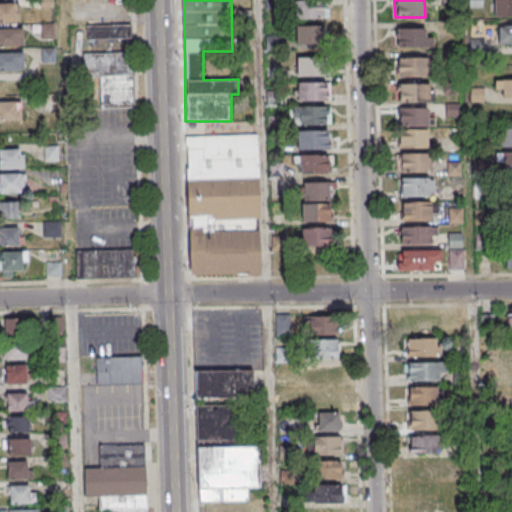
[(511,15),(511,0),(493,0),(494,15),(511,15)]
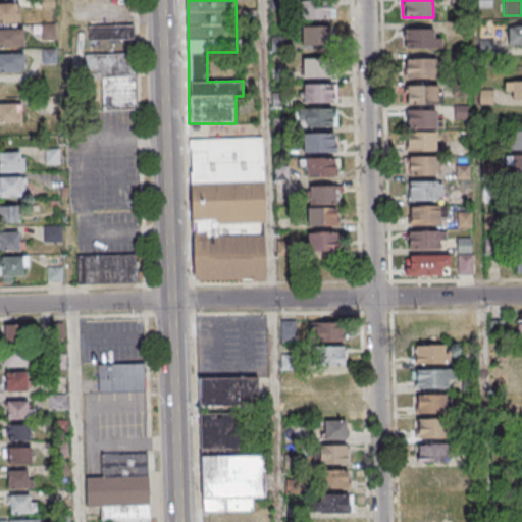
[(15,3),(0,2),(0,21),(15,21),(15,3)]
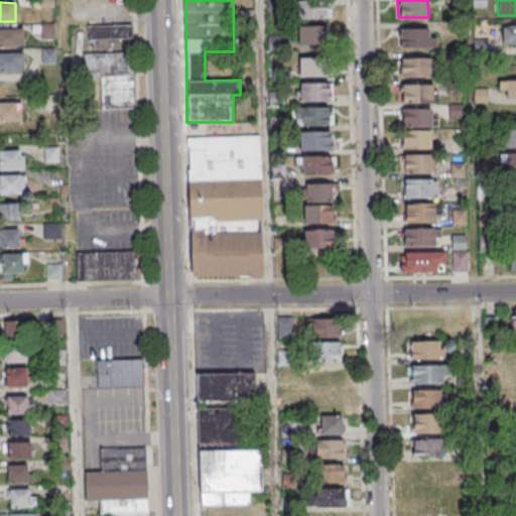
[(327,2),(299,2),(299,18),(327,18),(327,2)]
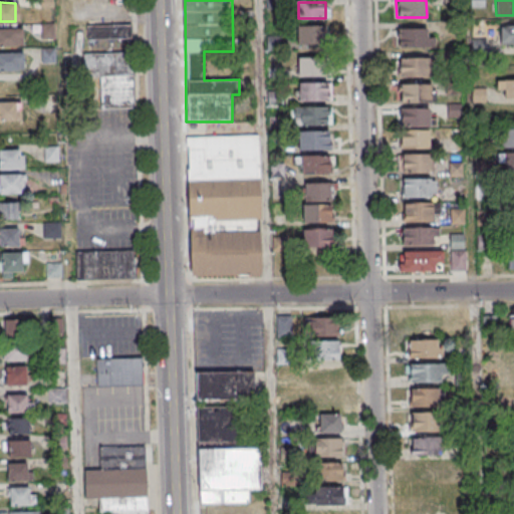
[(55,23),(40,23),(40,38),(55,38),(55,23)]
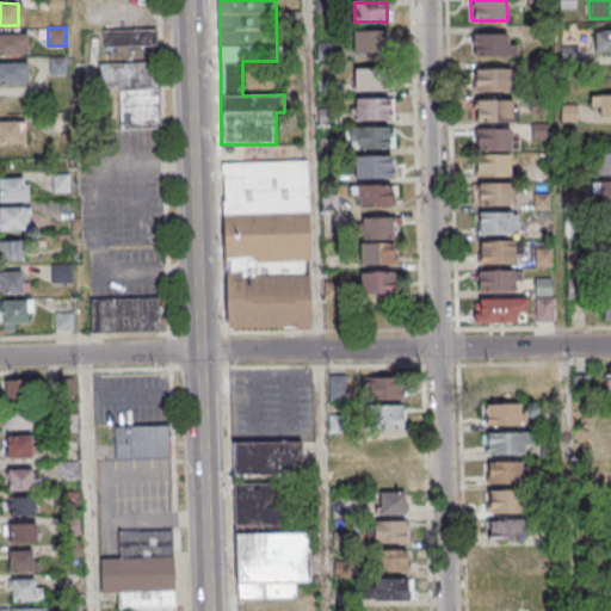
[(156,30),(103,30),(103,47),(156,47),(156,30)]
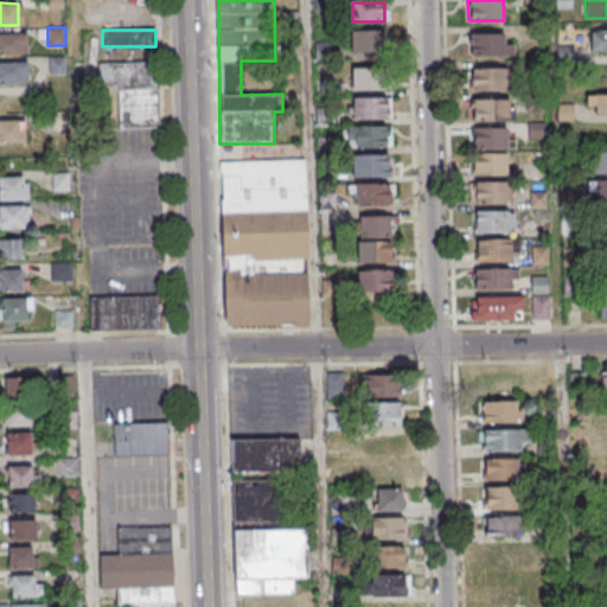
[(384,30),(350,30),(350,52),(384,52),(384,30)]
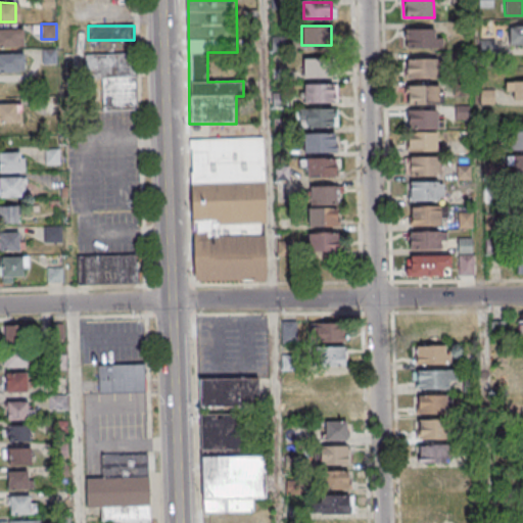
[(522,26),(509,26),(509,45),(522,44),(522,26)]
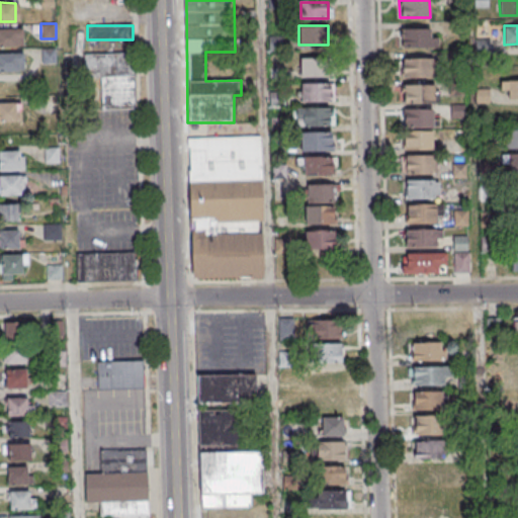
[(22,28),(0,27),(0,47),(22,48),(22,28)]
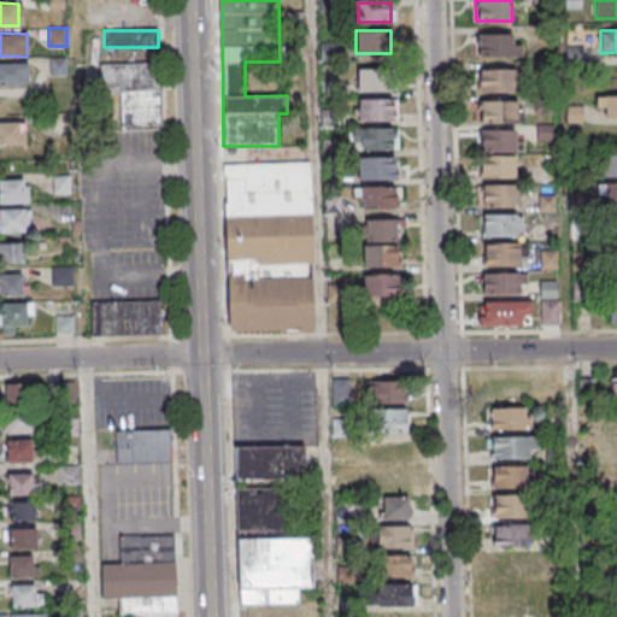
[(477,57),(521,57),(521,43),(513,43),(513,34),(477,34),(477,57)]
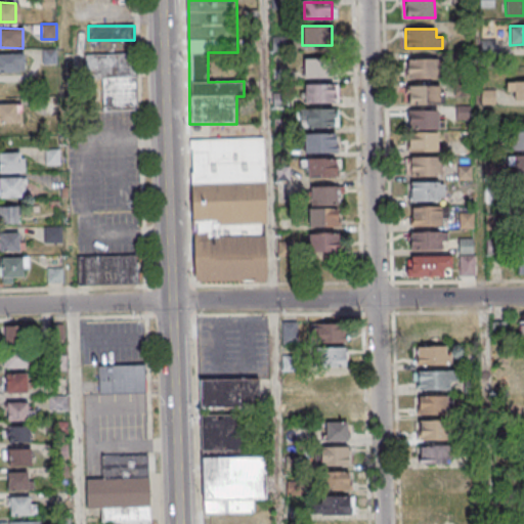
[(56,49),(42,49),(42,63),(56,63),(56,49)]
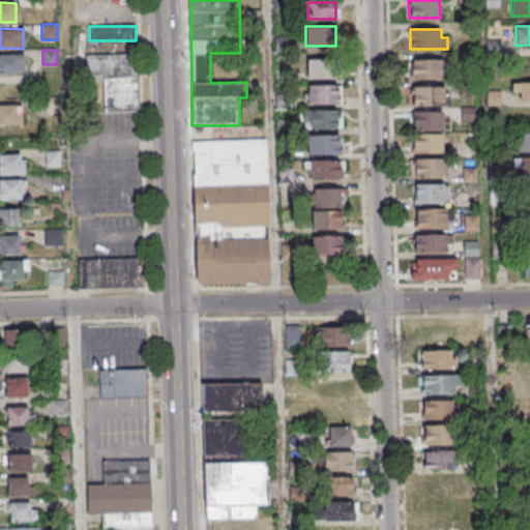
[(24,54),(0,53),(0,72),(24,74),(24,54)]
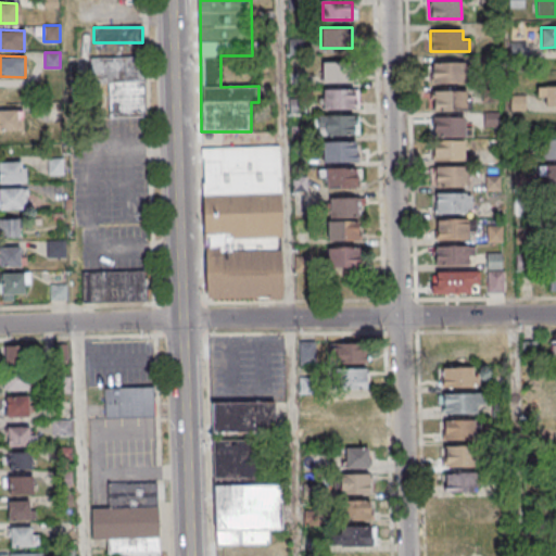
[(146,116),(146,58),(90,58),(90,83),(108,83),(108,117),(146,116)]
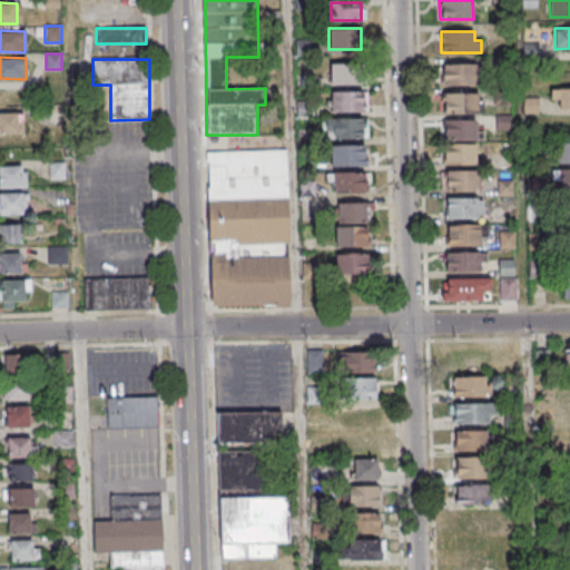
[(361,85),(361,64),(331,64),(331,85),(361,85)]
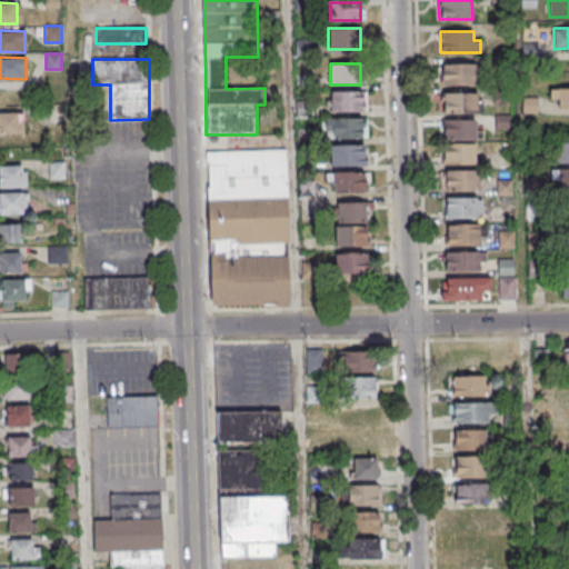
[(440,86),(477,86),(477,63),(440,63),(440,86)]
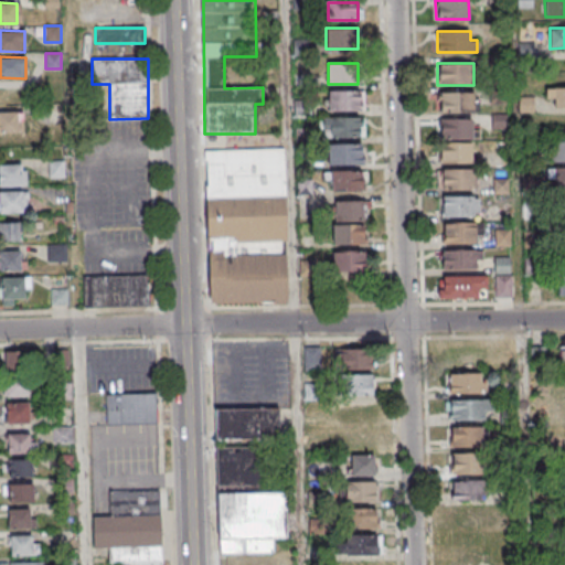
[(564,87),(546,87),(546,98),(552,98),(552,107),(564,107),(564,87)]
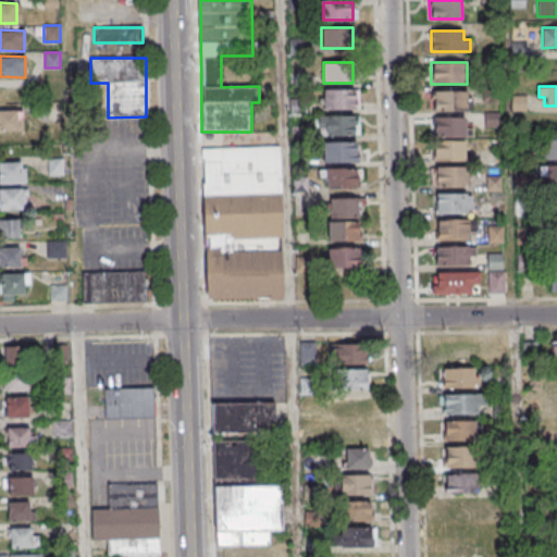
[(358,110),(358,88),(322,88),(322,110),(358,110)]
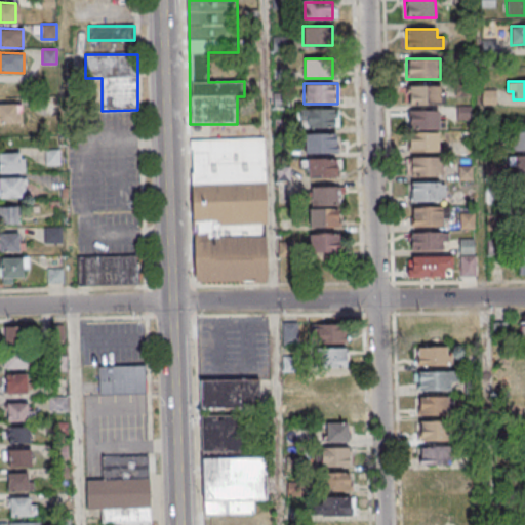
[(440,85),(407,85),(407,105),(440,105),(440,85)]
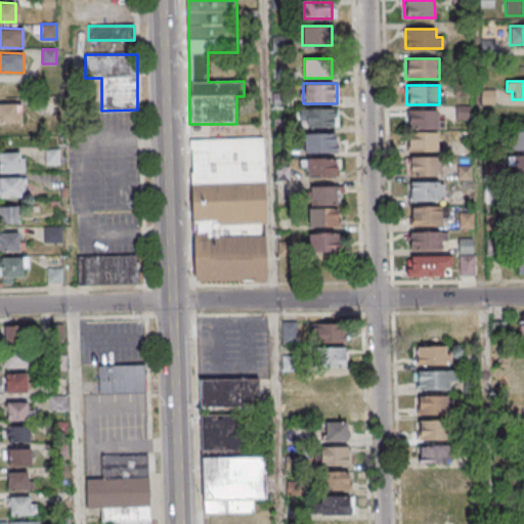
[(0,103),(0,134),(25,135),(25,104),(0,103)]
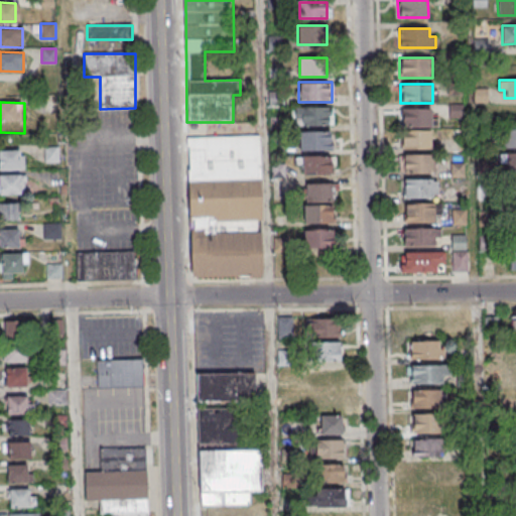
[(333,126),(333,106),(294,106),(294,126),(333,126)]
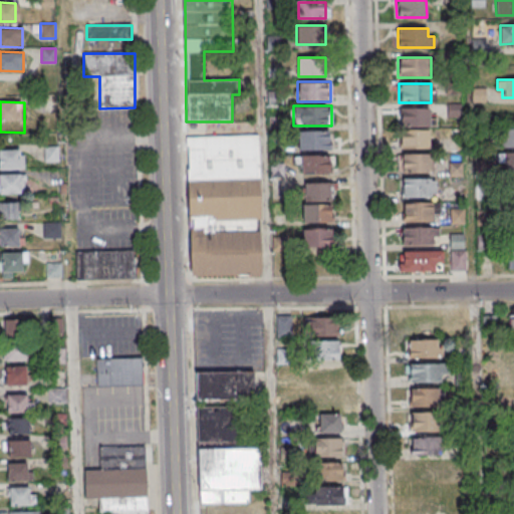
[(399,107),(399,126),(430,126),(430,107),(399,107)]
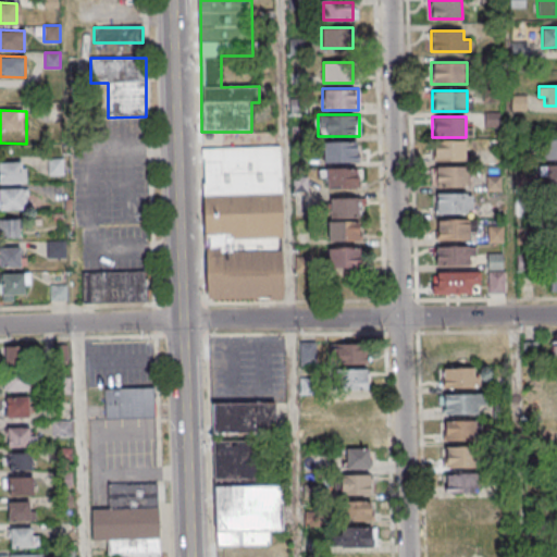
[(542,160),(556,159),(556,138),(542,138),(542,160)]
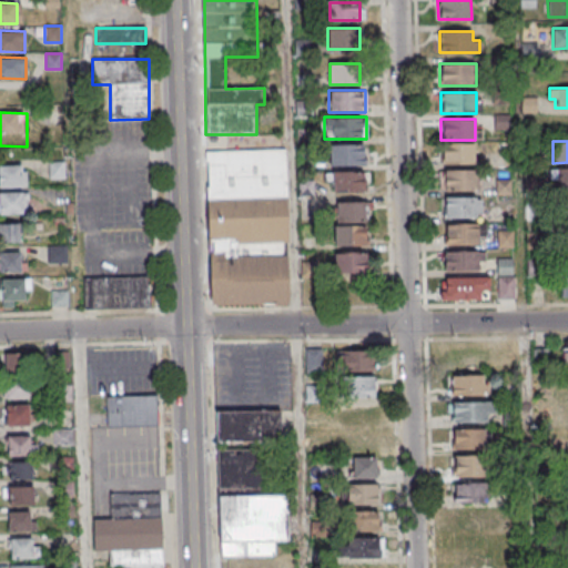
[(475,143),(442,143),(442,164),(475,164),(475,143)]
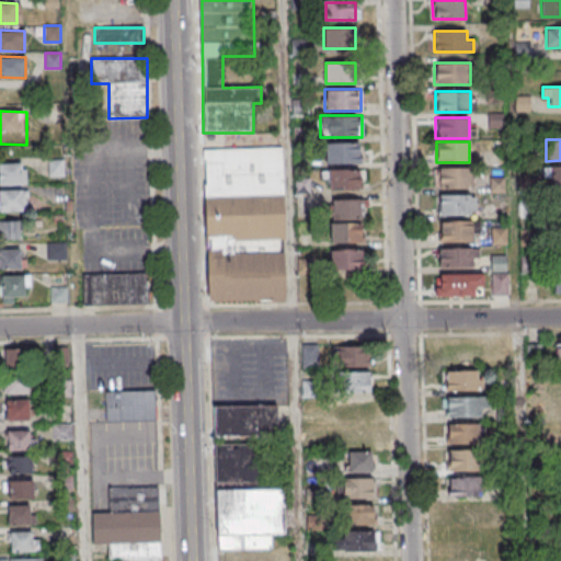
[(359,164),(359,142),(324,142),(324,164),(359,164)]
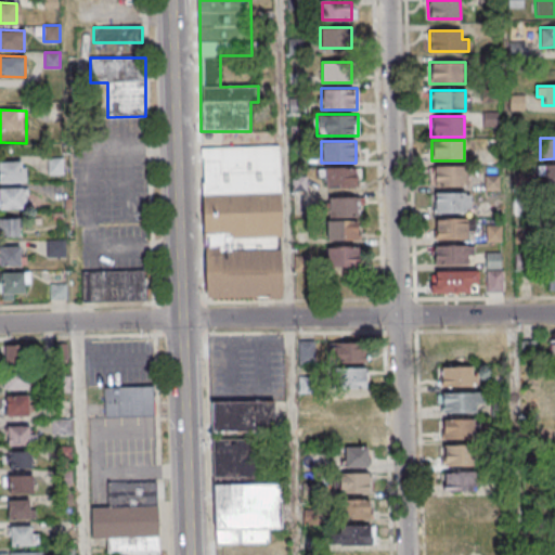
[(280,145),(202,146),(205,299),(283,297),(280,145)]
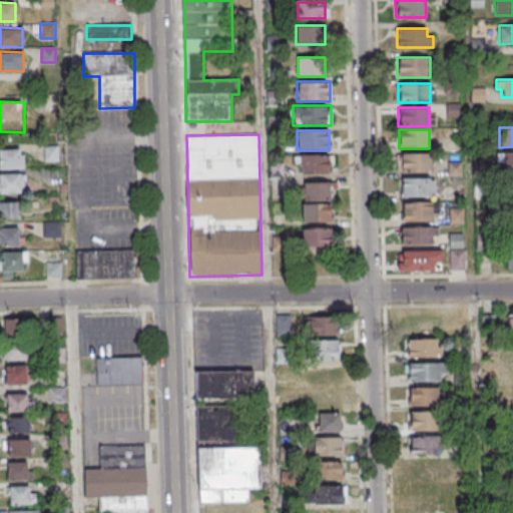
[(58,160),(58,146),(45,146),(45,161),(58,160)]
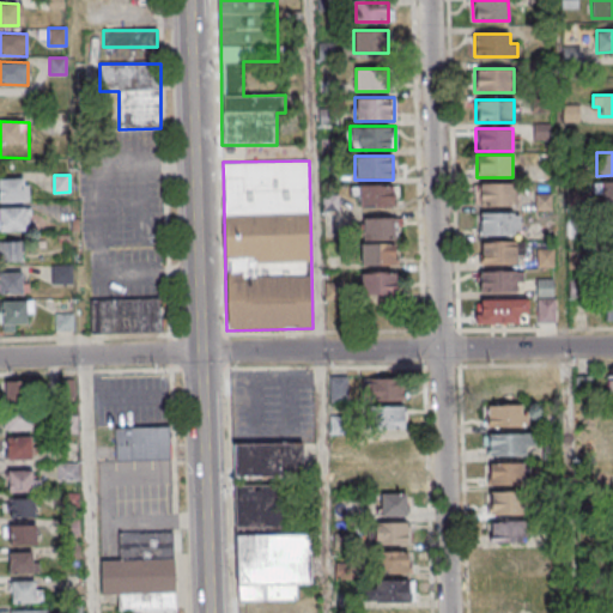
[(26,180),(28,202),(1,204),(1,180),(26,180)]
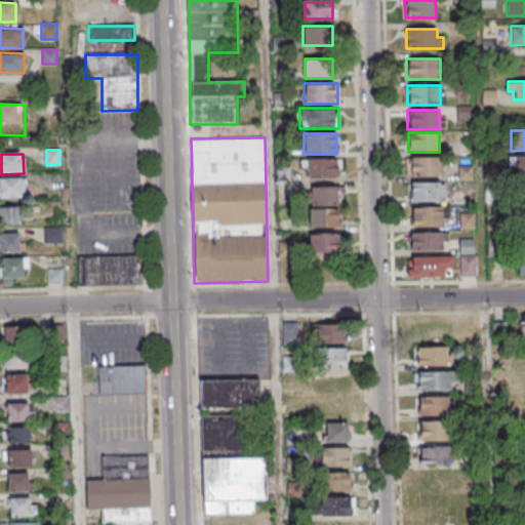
[(524,155),(510,156),(510,175),(524,174),(524,155)]
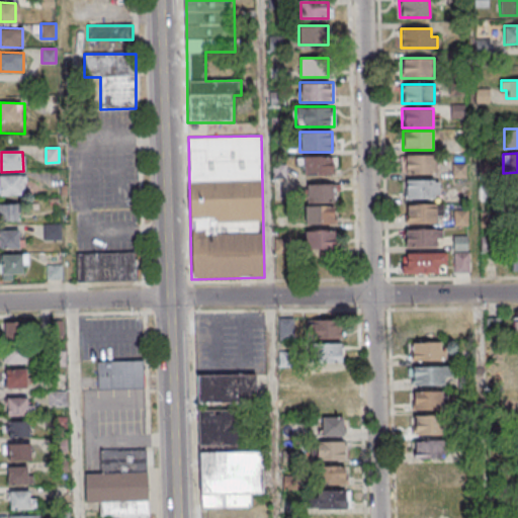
[(401,156),(401,175),(436,175),(436,156),(401,156)]
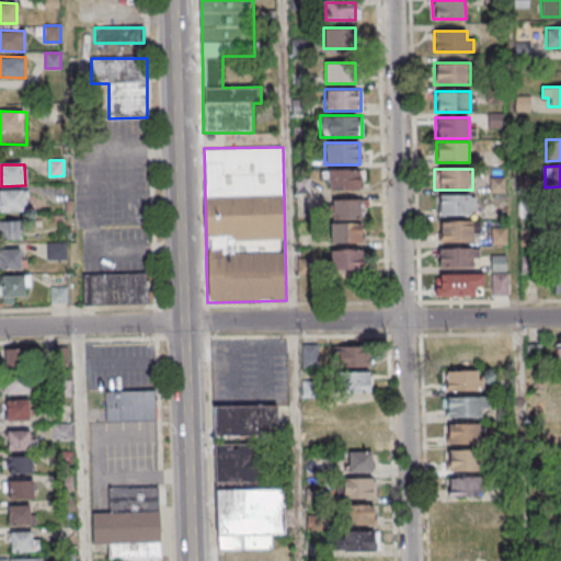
[(362,190),(362,170),(329,170),(329,190),(362,190)]
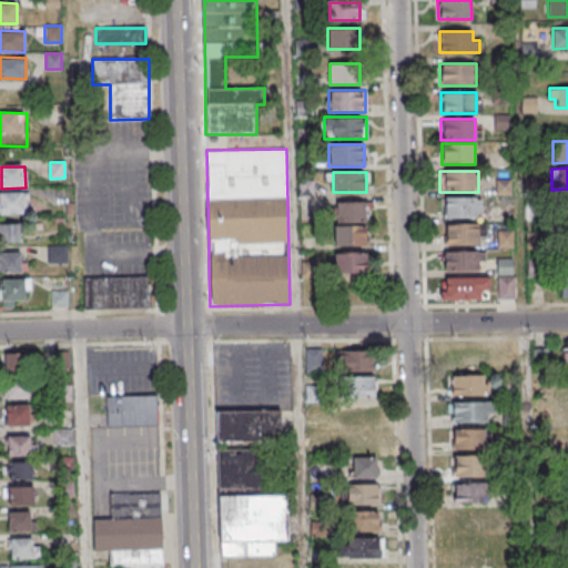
[(26,194),(27,215),(2,216),(2,194),(26,194)]
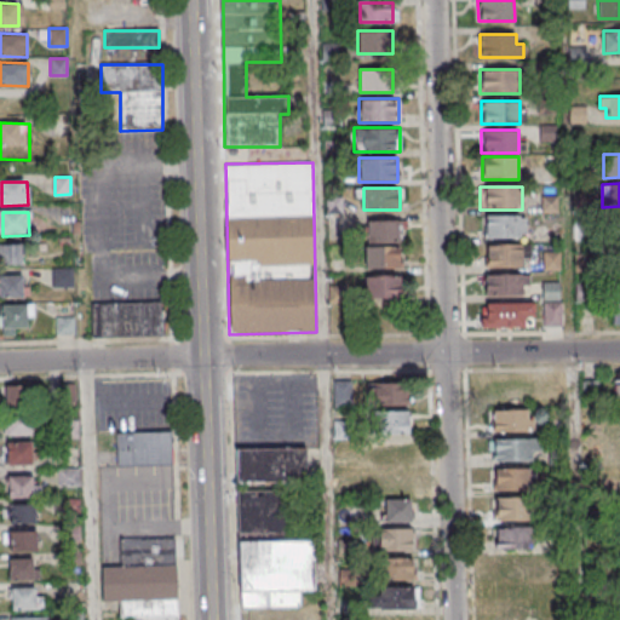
[(483,240),(522,240),(522,217),(483,217),(483,240)]
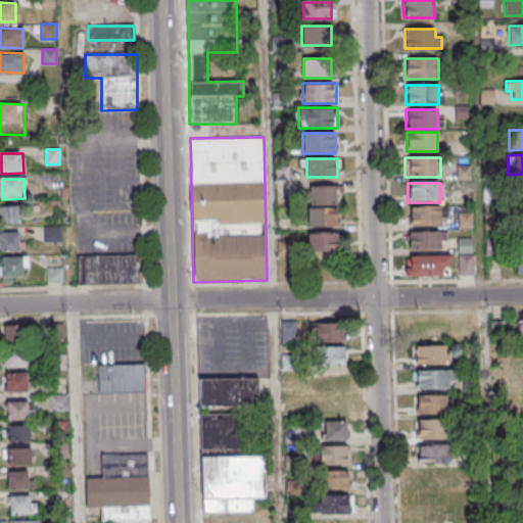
[(311,202),(338,202),(338,186),(311,186),(311,202)]
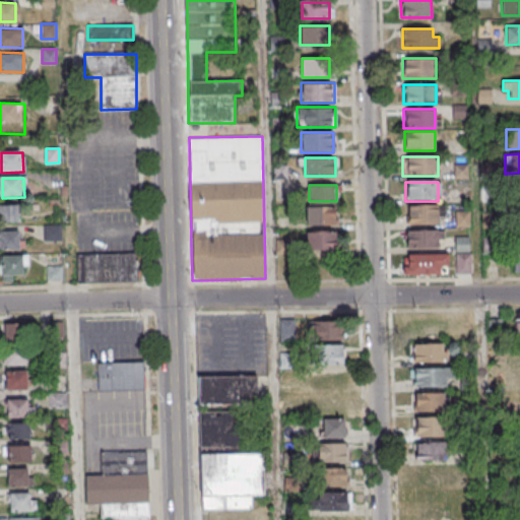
[(17,205),(0,204),(0,221),(17,221),(17,205)]
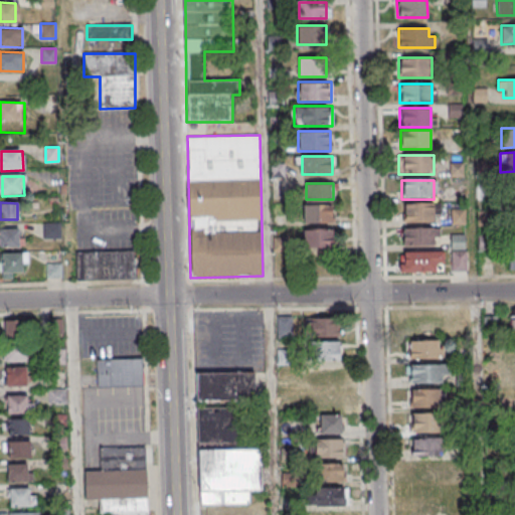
[(333,222),(333,204),(304,204),(304,222),(333,222)]
